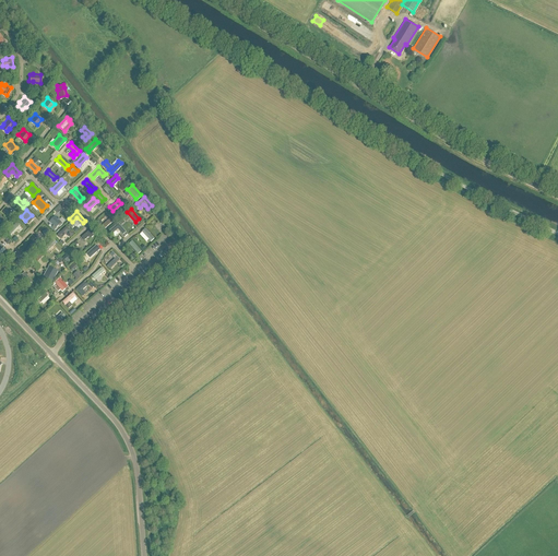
[(54,213),(48,219),(52,223),(51,225),(54,228),(56,226),(55,225),(58,223),(59,224),(61,222),(58,217),(56,215),(54,213)]
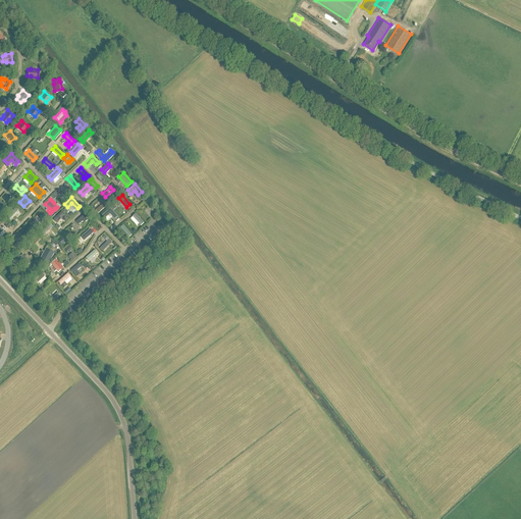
[(104,205),(102,202),(95,209),(97,211),(104,205)]
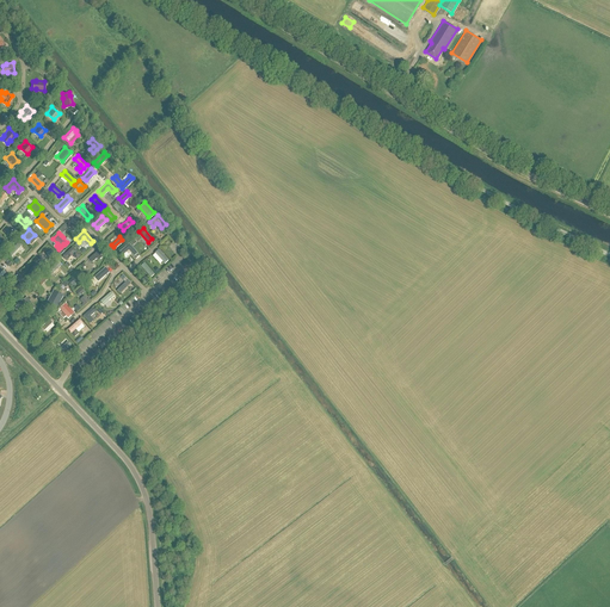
[(18,241),(7,252),(11,254),(20,243),(18,241)]
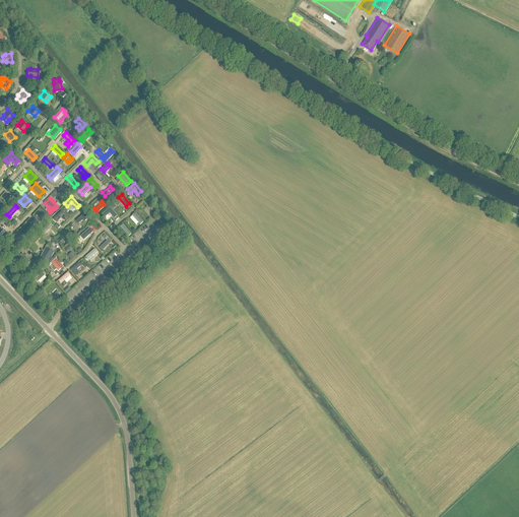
[(109,206),(101,213),(103,216),(107,213),(109,215),(111,213),(115,218),(118,216),(109,206)]
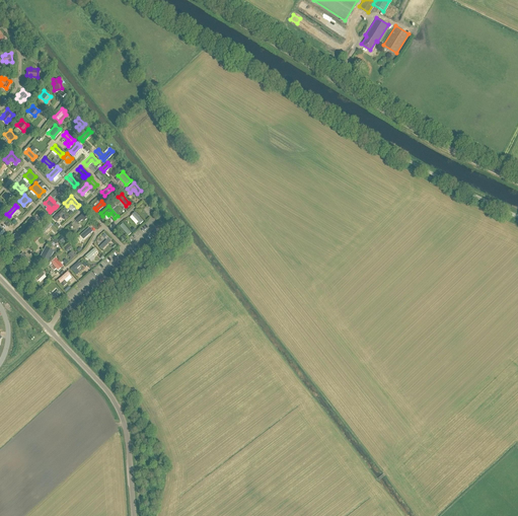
[(61,209),(52,216),(56,220),(61,215),(64,219),(67,216),(61,209)]
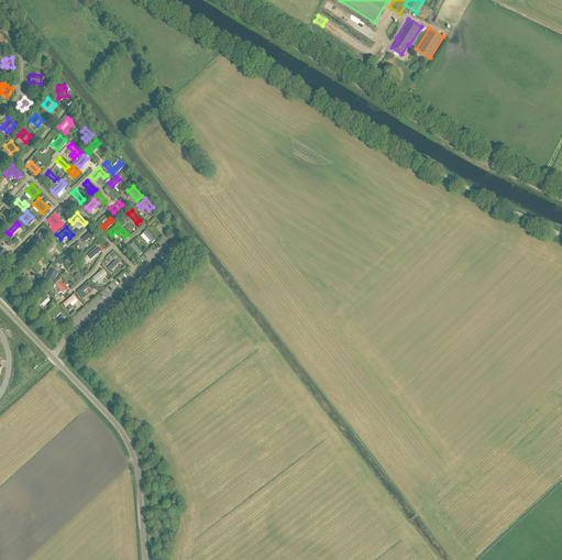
[(94,232),(90,229),(81,237),(85,240),(90,235),(91,238),(94,235),(92,233),(94,232)]
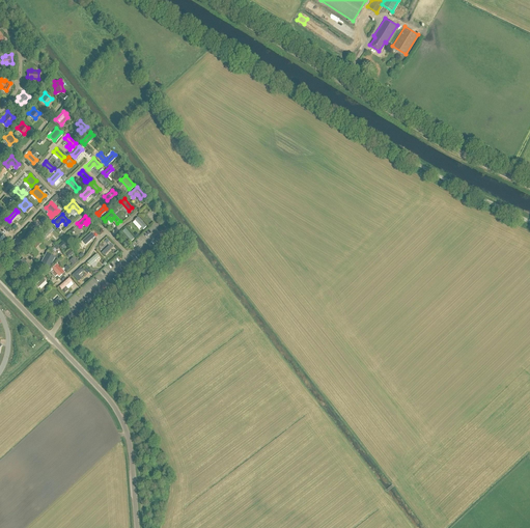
[(137,216),(134,218),(142,227),(145,225),(137,216)]
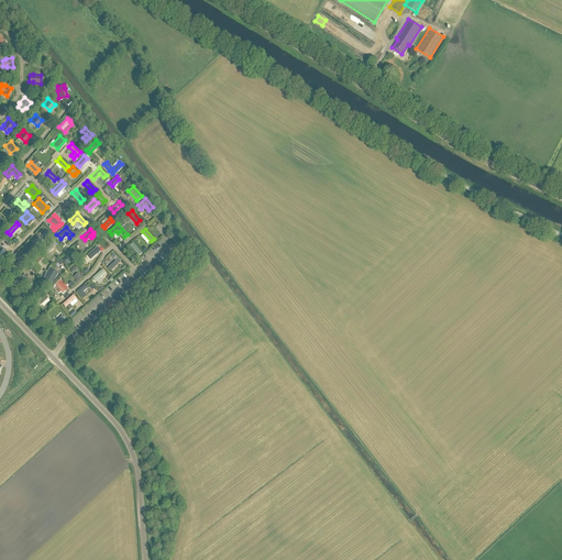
[(52,240),(43,250),(46,253),(55,243),(52,240)]
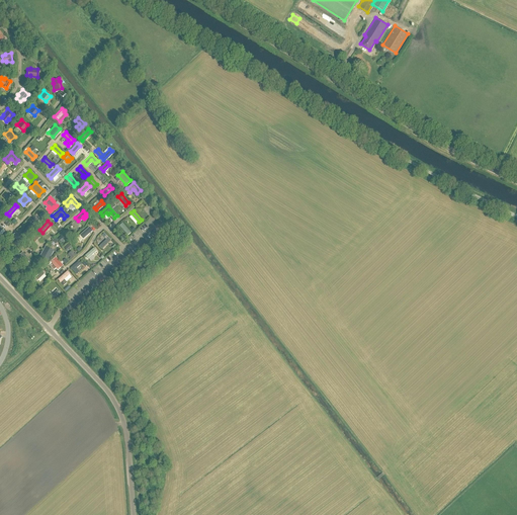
[(121,221),(118,224),(126,234),(131,231),(121,221)]
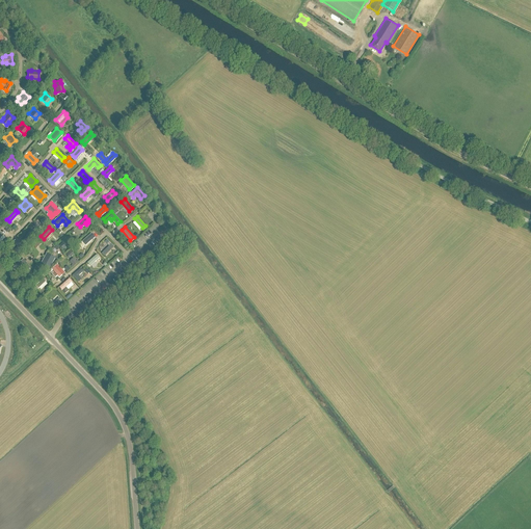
[(24,238),(23,239),(27,242),(31,235),(33,236),(35,234),(33,233),(34,232),(30,229),(27,233),(25,237),(24,238)]
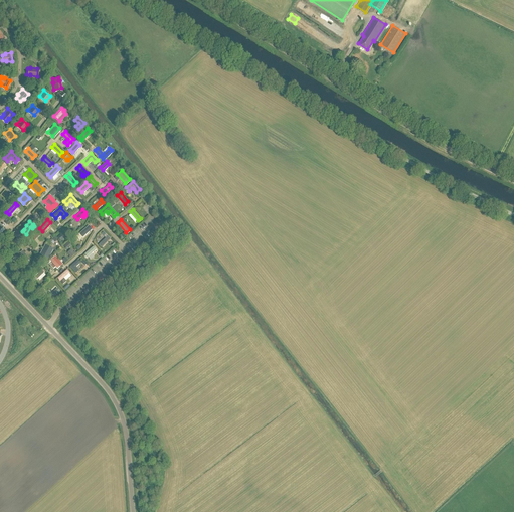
[(88,224),(78,232),(81,236),(92,227),(88,224)]
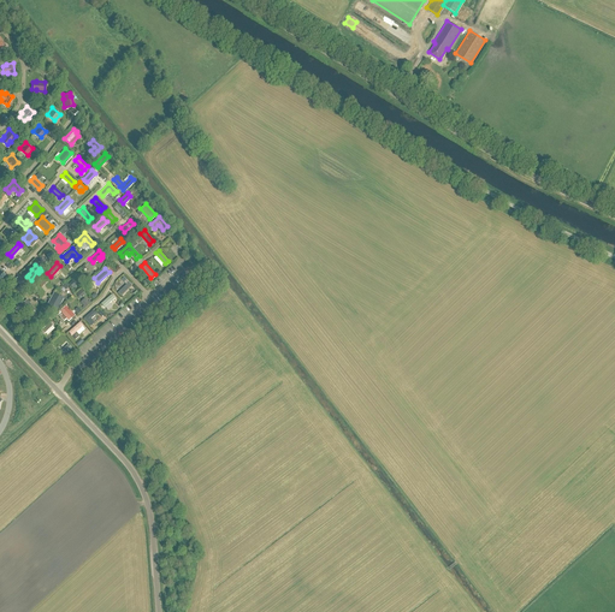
[(28,283),(18,274),(15,278),(19,283),(16,286),(21,290),(28,283)]
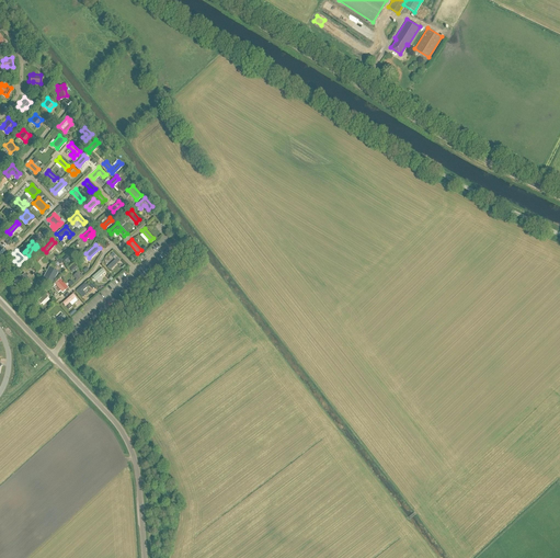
[(114,258),(106,265),(110,269),(120,259),(114,253),(112,255),(114,258)]
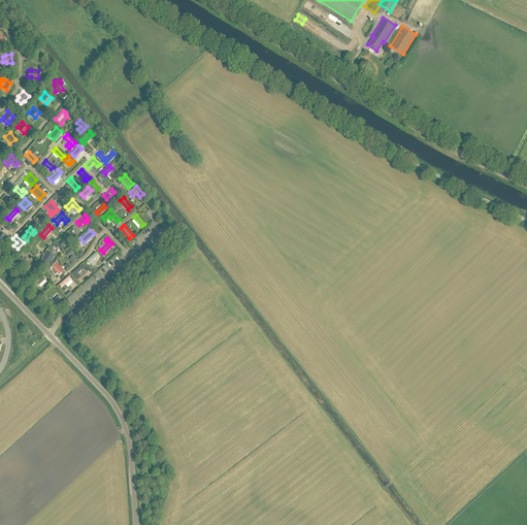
[(42,255),(39,260),(42,262),(45,264),(47,265),(50,263),(54,254),(48,251),(45,250),(42,255)]
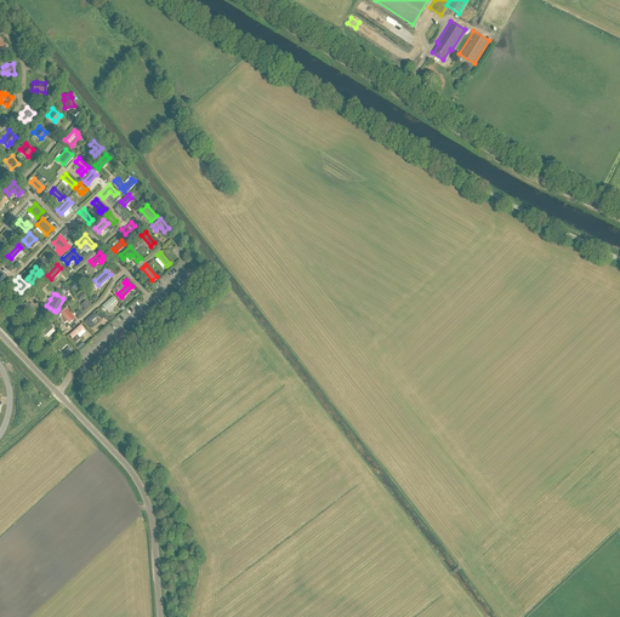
[(112,295),(101,304),(103,308),(115,298),(112,295)]
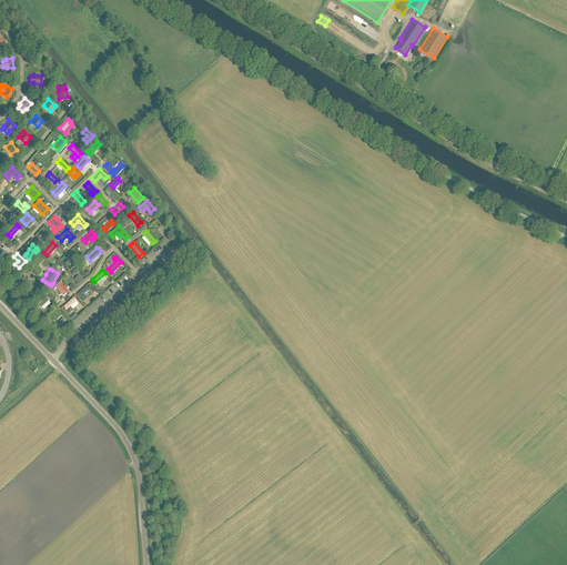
[(31,285),(24,275),(18,281),(24,290),(31,285)]
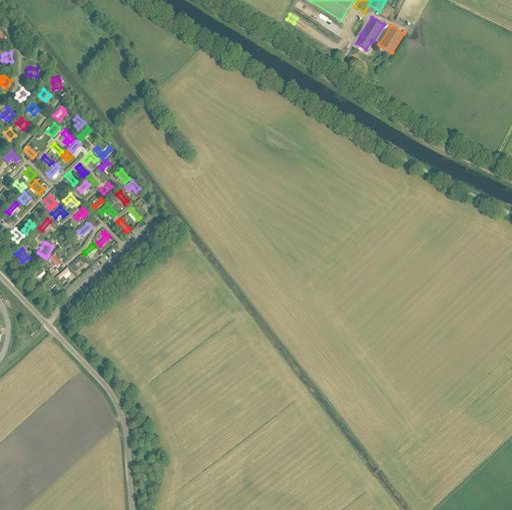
[(61,261),(54,253),(49,258),(56,266),(61,261)]
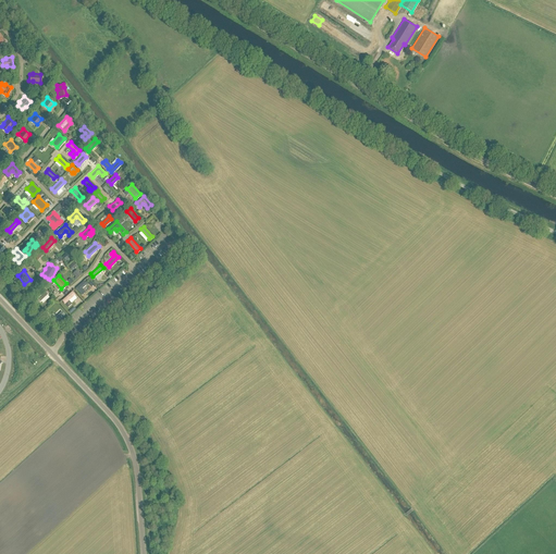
[(86,283),(84,279),(75,286),(82,294),(85,291),(82,287),(86,283)]
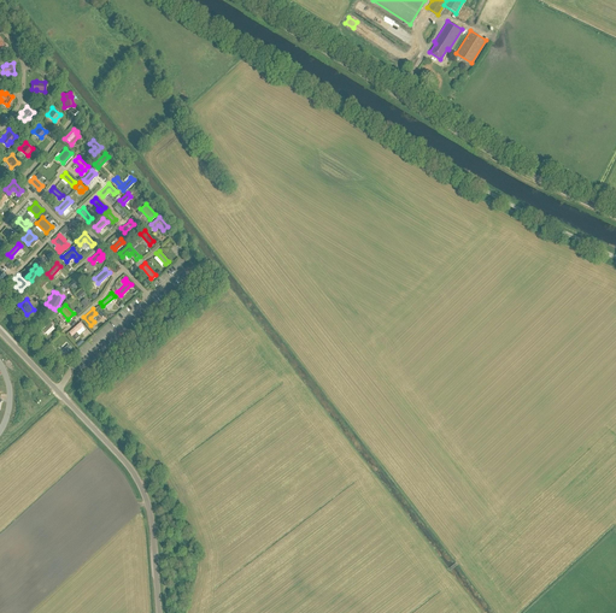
[(50,320),(41,329),(44,332),(52,324),(50,320)]
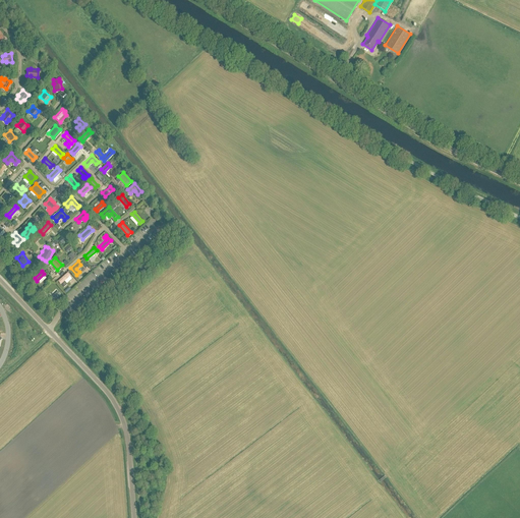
[(69,275),(66,272),(57,280),(60,283),(63,286),(66,283),(63,280),(69,275)]
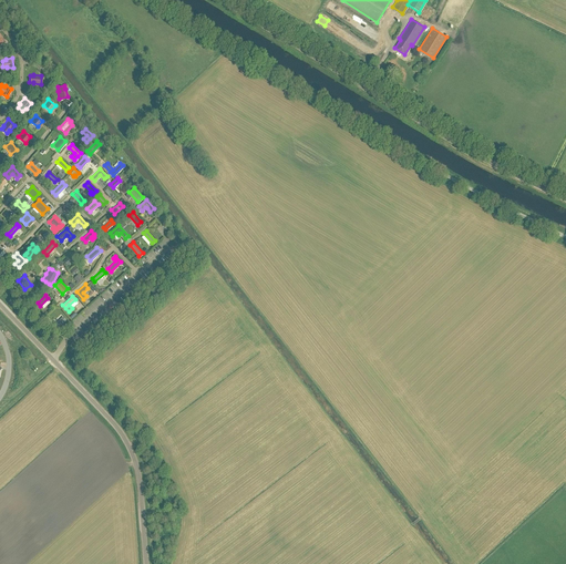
[(52,321),(54,324),(52,325),(55,328),(64,319),(62,316),(55,322),(54,320),(52,321)]
